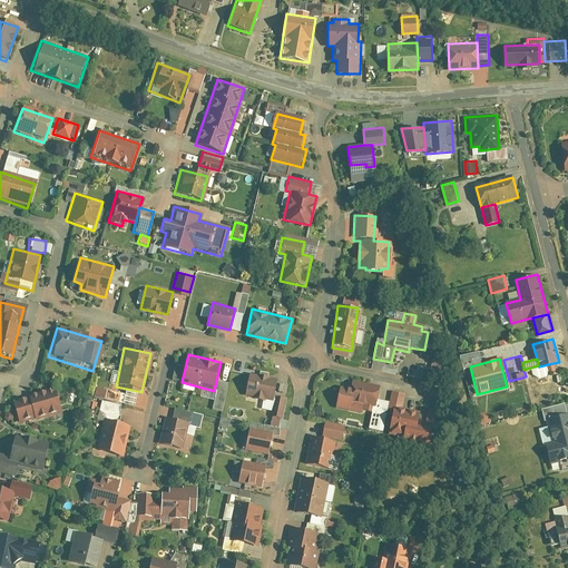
[(414,365),(413,370),(404,369),(403,376),(427,381),(429,369),(414,365)]
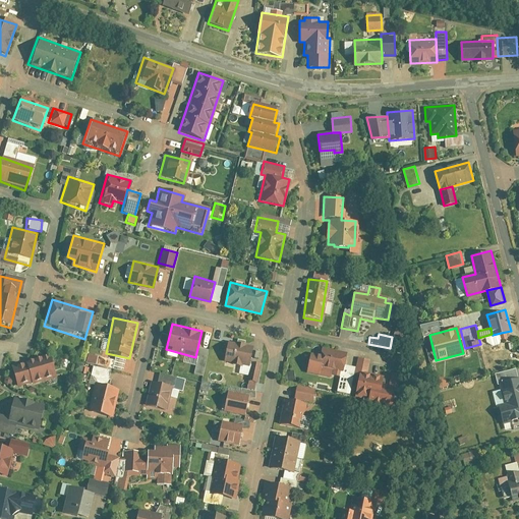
[(215,335),(211,350),(221,353),(225,338),(215,335)]
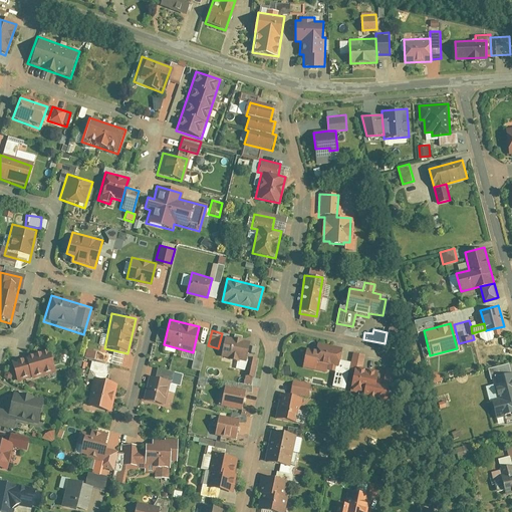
[(225,335),(221,355),(246,360),(250,341),(225,335)]
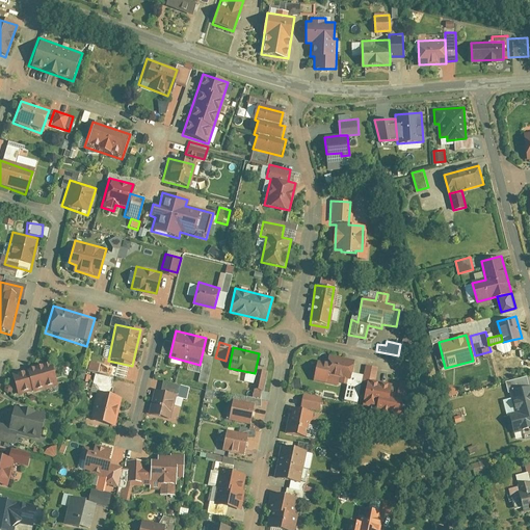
[(326,365),(316,363),(312,380),(323,382),(325,377),(338,379),(337,383),(346,385),(351,361),(328,356),(326,365)]
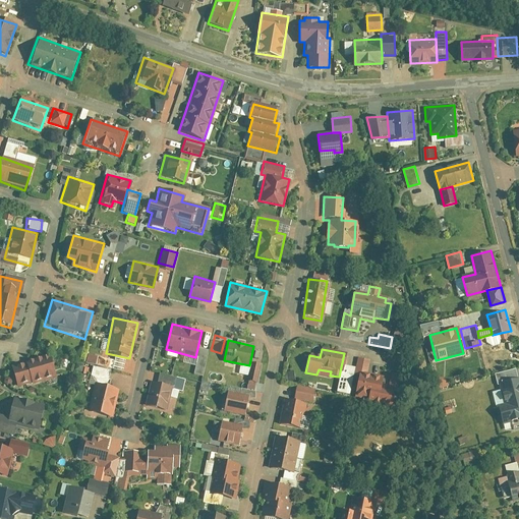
[(26,366),(11,370),(17,390),(46,381),(45,376),(56,372),(50,355),(25,362),(26,366)]
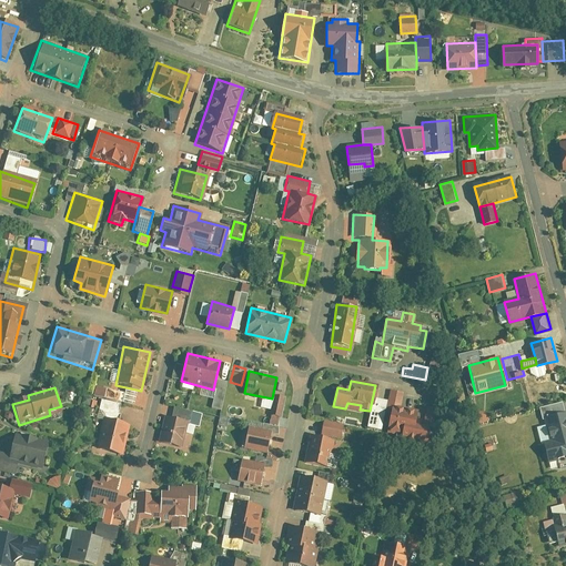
[(386,391),(383,411),(388,412),(385,434),(400,436),(398,442),(426,446),(432,412),(424,411),(422,422),(412,421),(413,412),(398,410),(401,393),(386,391)]
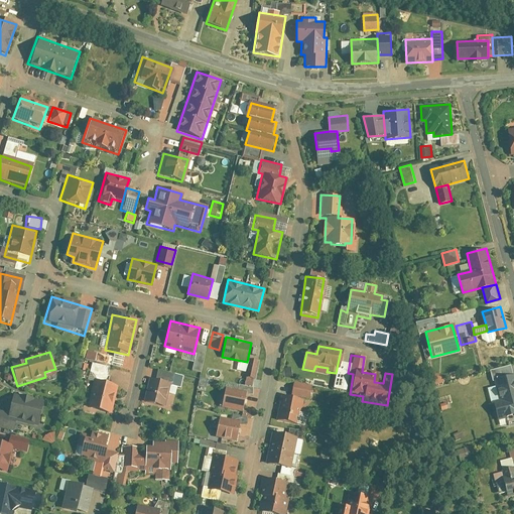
[(258,360),(250,358),(246,376),(255,378),(258,360)]
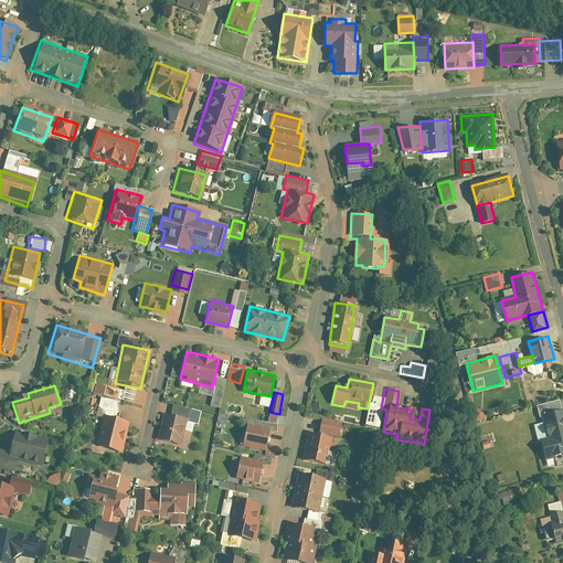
[(558,400),(538,405),(540,414),(546,438),(540,439),(544,459),(551,457),(553,467),(562,464),(562,411),(561,412),(558,400)]
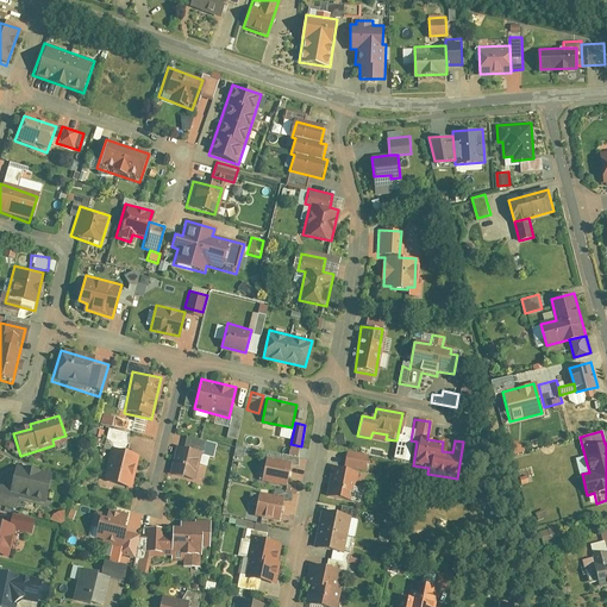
[(525,449),(540,445),(538,436),(523,439),(525,449)]
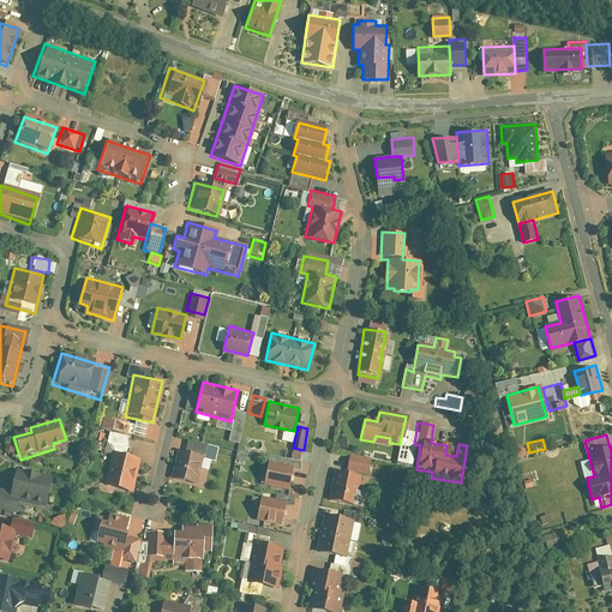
[(178,449),(171,477),(196,484),(203,455),(178,449)]
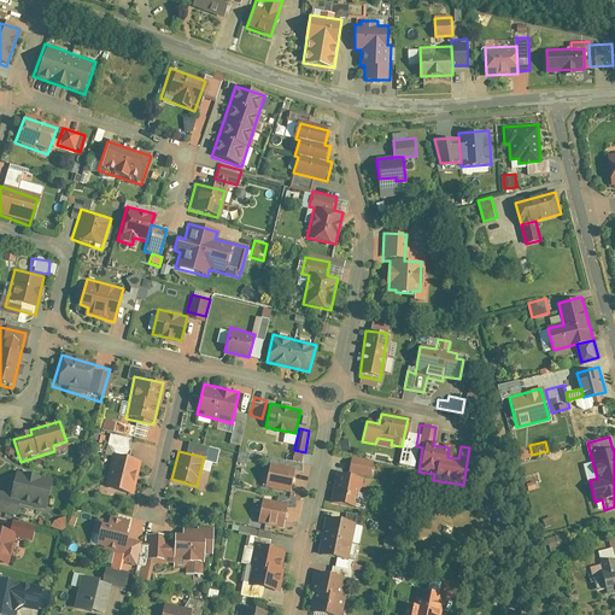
[(140,460),(111,452),(103,490),(132,496),(140,460)]
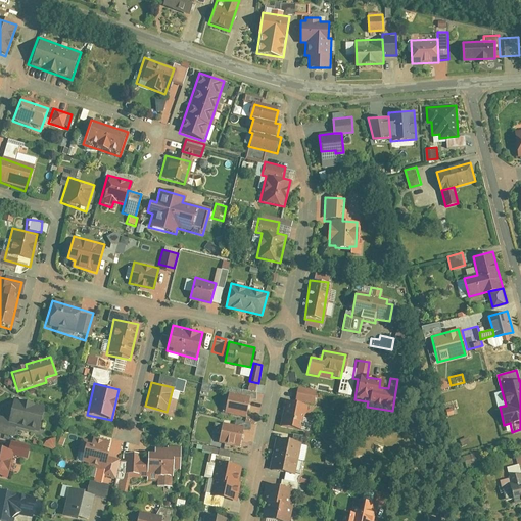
[(294,386),(291,398),(310,404),(313,390),(294,386)]
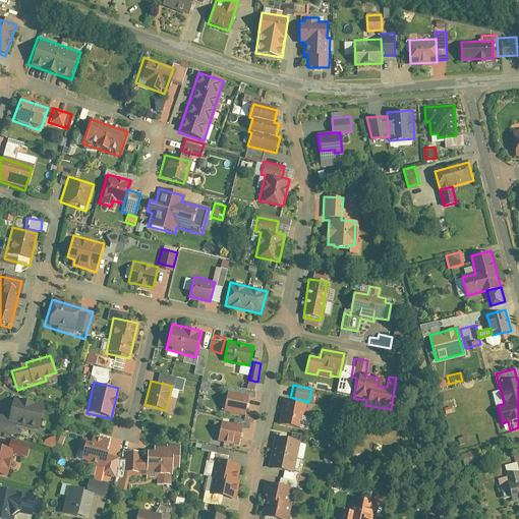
[(229,390),(224,409),(244,414),(249,395),(229,390)]
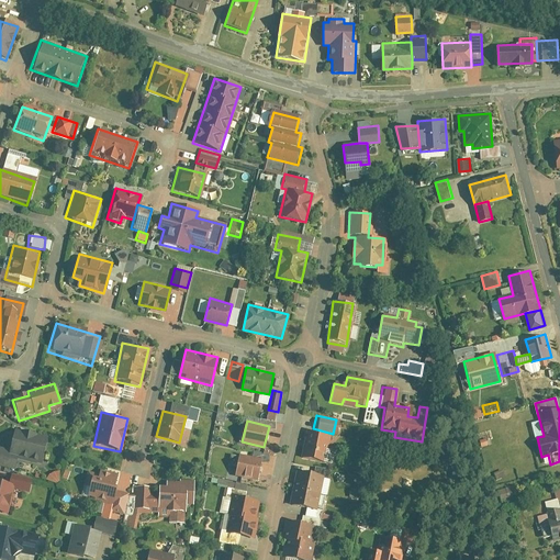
[(0,460),(17,465),(18,458),(42,465),(49,436),(11,427),(7,446),(0,444),(0,460)]
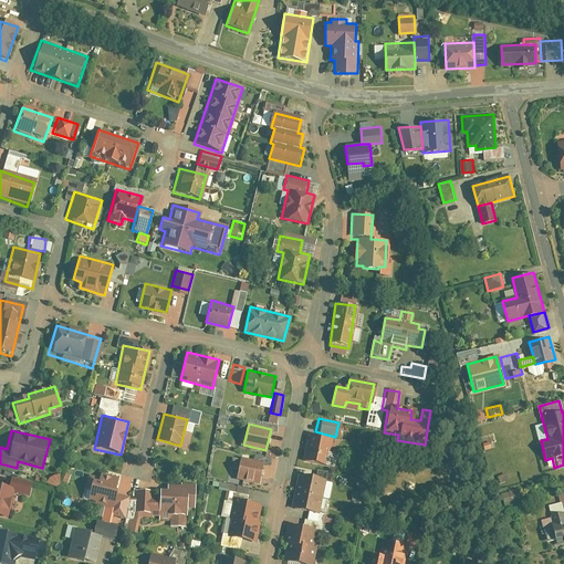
[(332,437),(309,431),(301,466),(324,471),(332,437)]
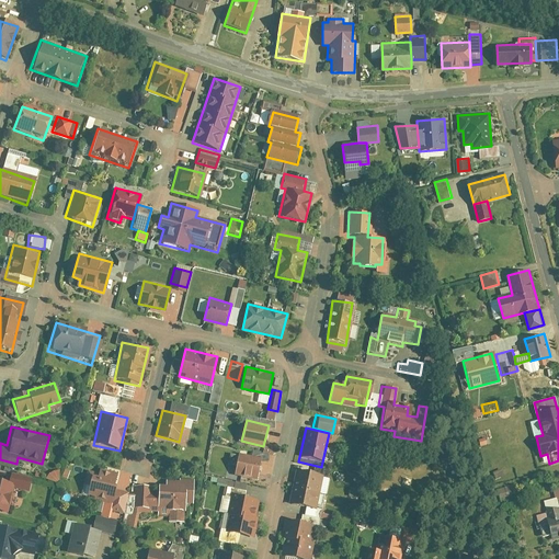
[(239,453),(234,474),(258,479),(263,459),(239,453)]
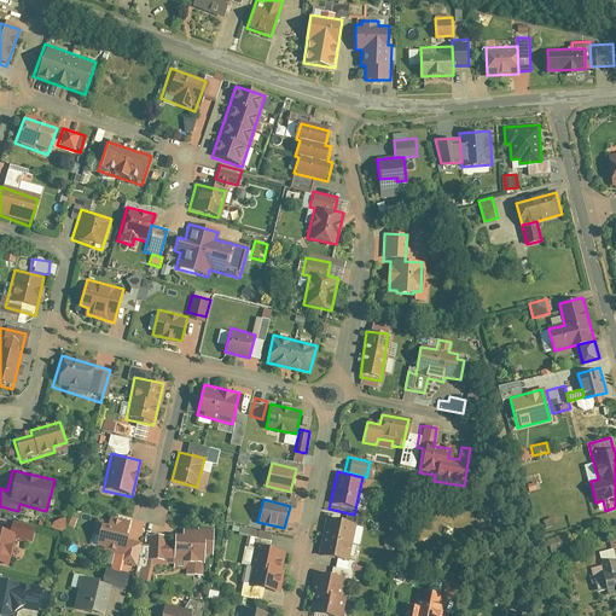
[(52,517),(48,527),(58,530),(62,522),(52,517)]
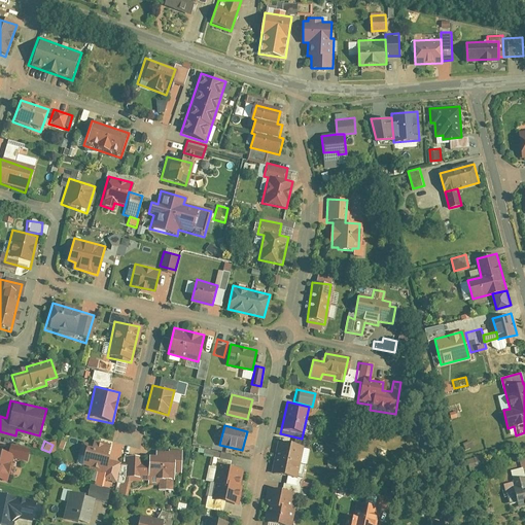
[(300,446),(277,443),(272,476),(294,479),(300,446)]
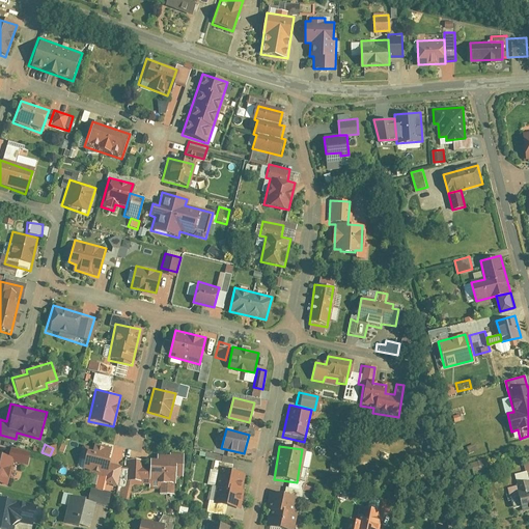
[(85,449),(81,468),(106,474),(105,482),(115,484),(120,465),(110,463),(112,455),(85,449)]
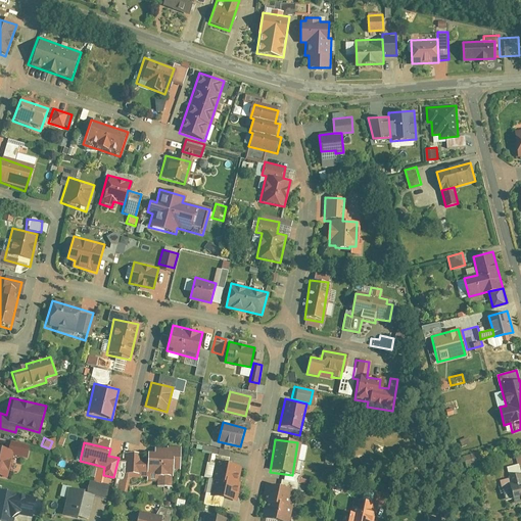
[(126,453),(127,475),(147,475),(147,479),(158,479),(158,486),(174,485),(174,470),(182,470),(181,443),(166,443),(166,446),(155,446),(155,453),(147,453),(147,459),(142,459),(142,453),(126,453)]
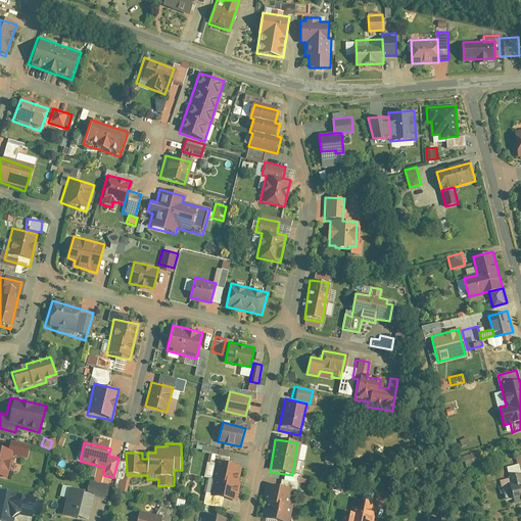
[(29,450),(8,444),(7,450),(0,447),(0,475),(7,477),(12,454),(27,458),(29,450)]
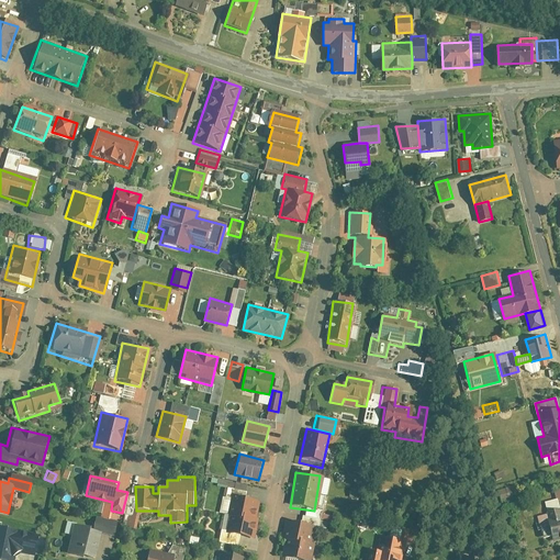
[(516,483),(500,488),(502,497),(518,493),(516,483)]
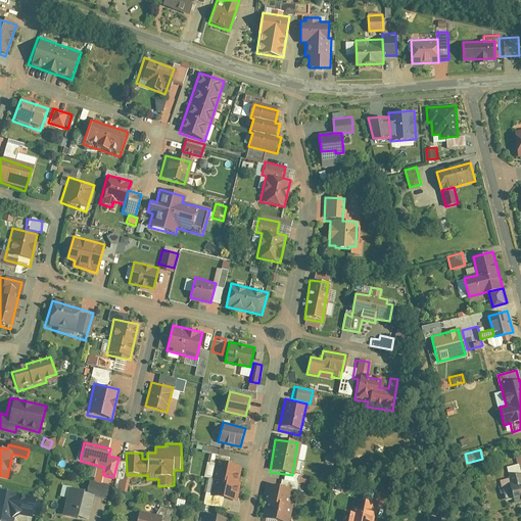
[(217,461),(209,494),(236,500),(242,467),(217,461)]
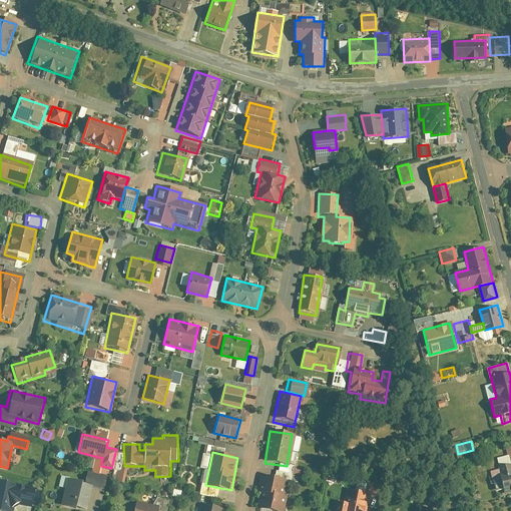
[(510,463),(509,454),(496,457),(499,467),(510,463)]
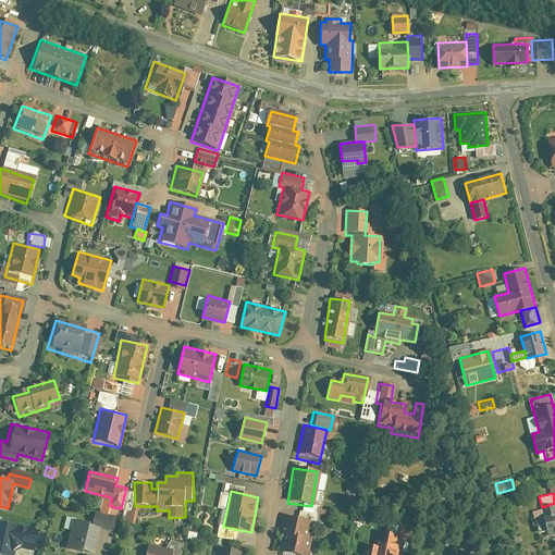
[(549,535),(554,533),(554,503),(542,507),(549,535)]
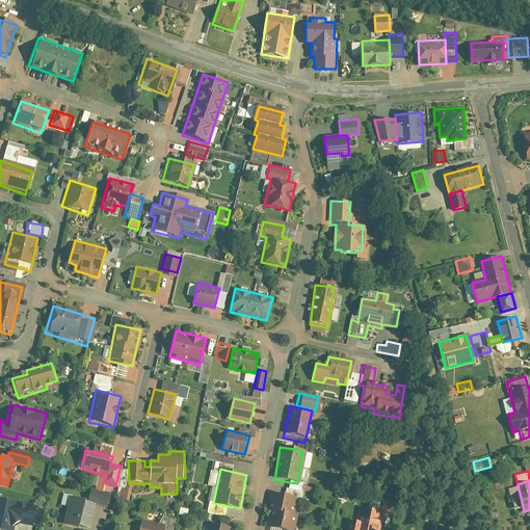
[(290,529),(295,499),(272,495),(267,529),(273,529),(290,529)]
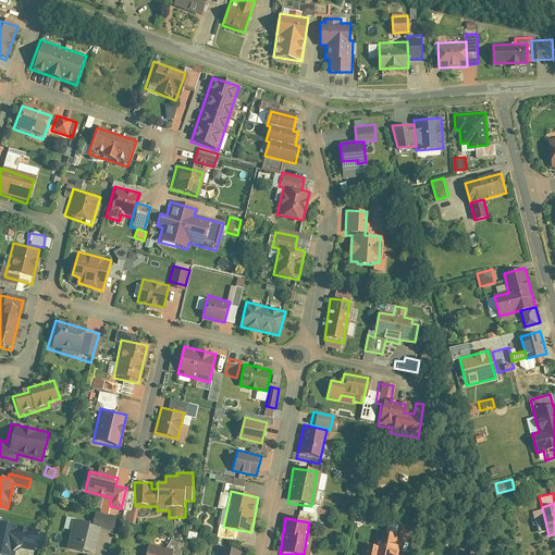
[(0,554),(2,554),(13,554),(16,545),(35,550),(39,529),(0,519),(0,554)]
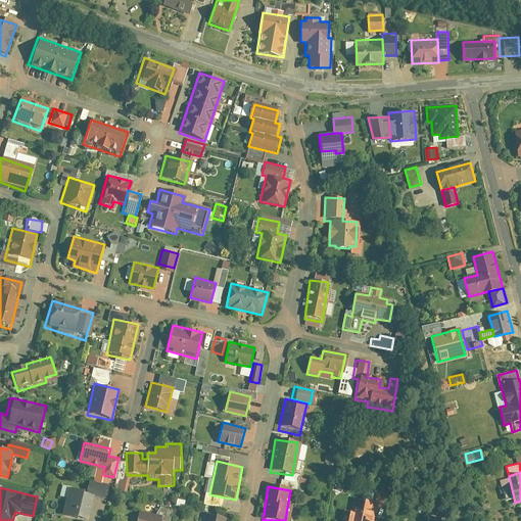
[(69,488),(62,514),(87,520),(94,494),(69,488)]
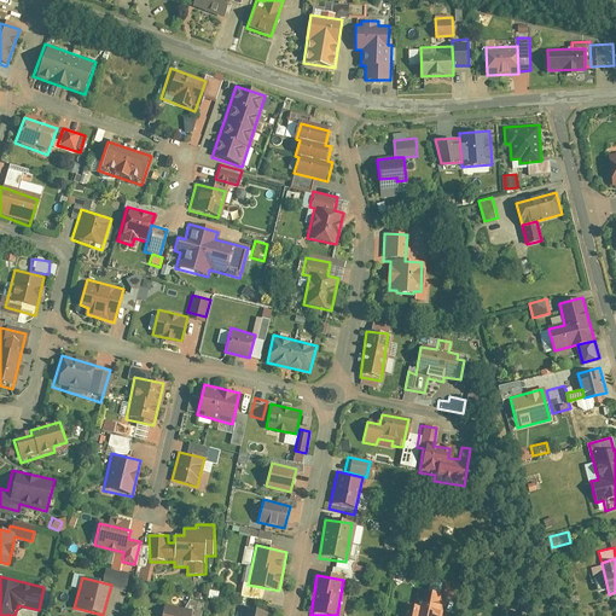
[(442,615),(447,596),(419,590),(413,615),(442,615)]
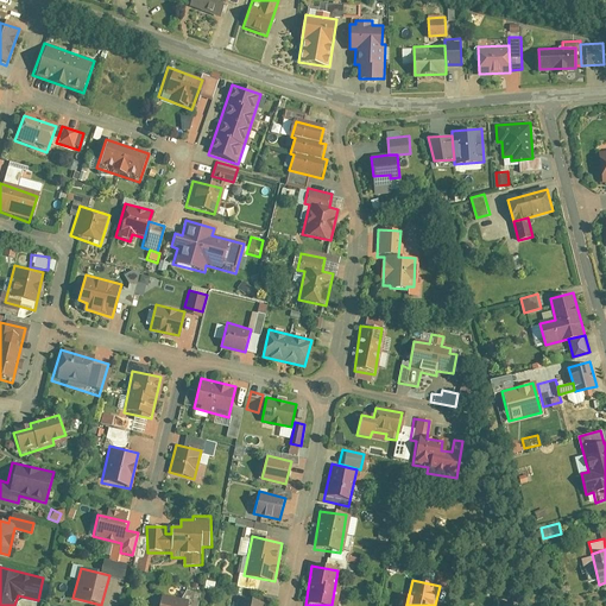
[(163,593),(159,605),(187,605),(189,600),(163,593)]
